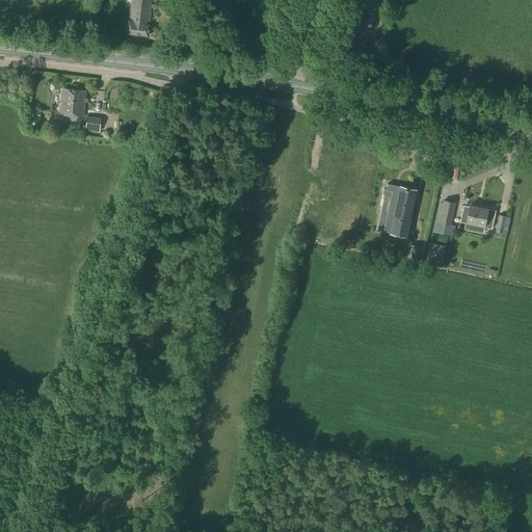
[(148,36),(151,0),(131,0),(127,34),(148,36)]
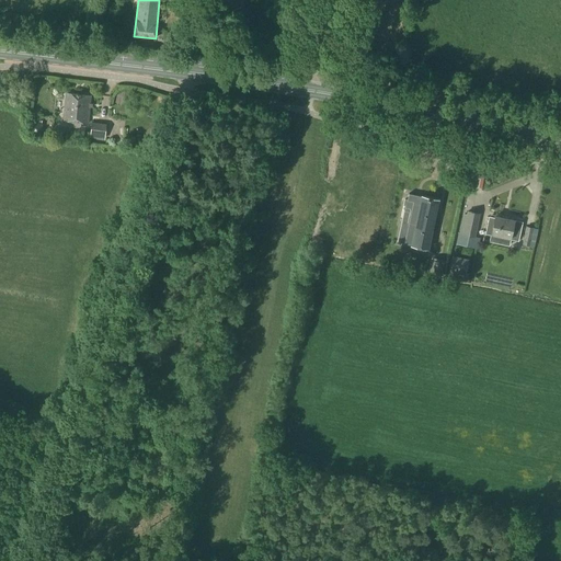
[(202,64),(205,60),(206,55),(203,52),(198,52),(194,55),(194,59),(197,63),(202,64)]
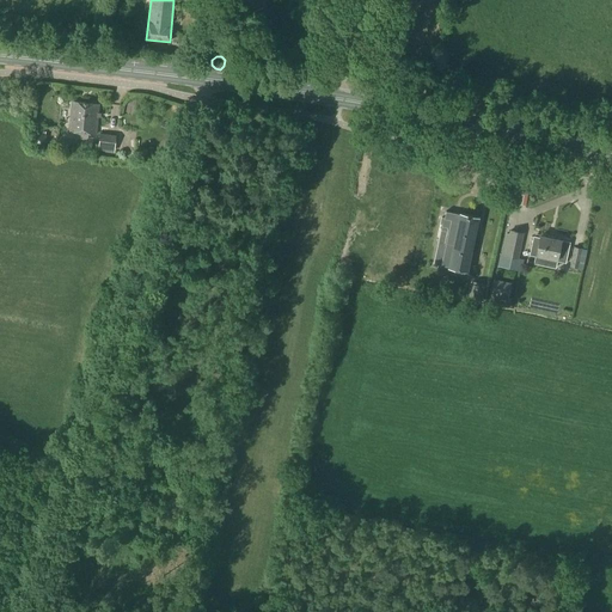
[(96,135),(99,105),(72,102),(69,121),(71,121),(69,132),(96,135)]
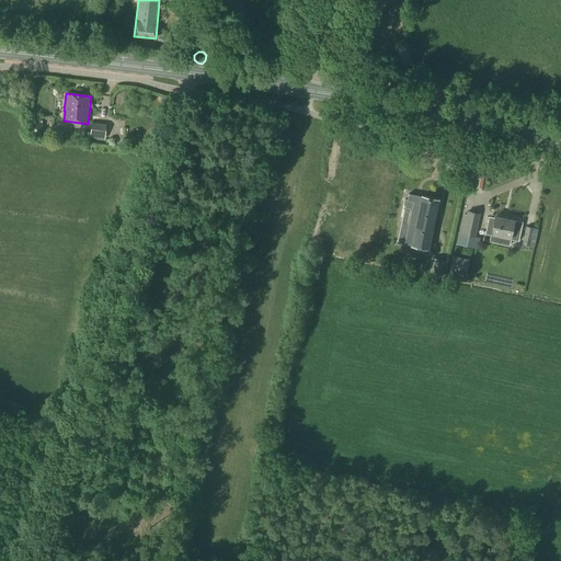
[(54,106),(55,98),(45,98),(44,106),(54,106)]
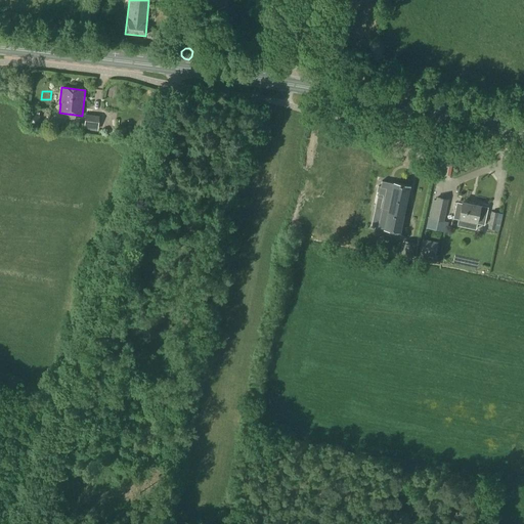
[(86,115),(84,129),(91,130),(92,116),(86,115)]
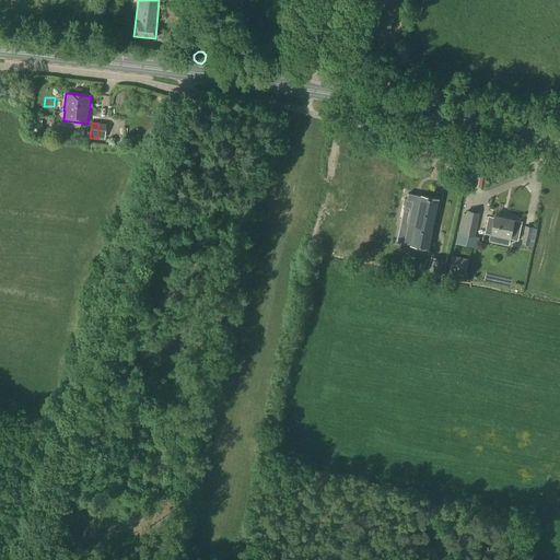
[(70,124),(63,127),(68,136),(74,131),(70,124)]
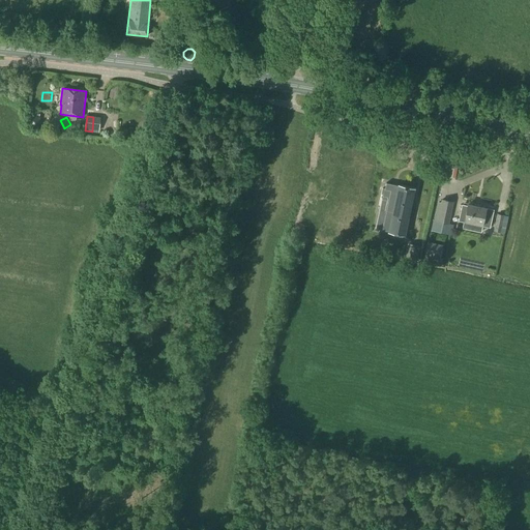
[(414,189),(399,186),(386,184),(385,189),(382,188),(381,195),(383,195),(376,230),(382,231),(405,235),(414,189)]
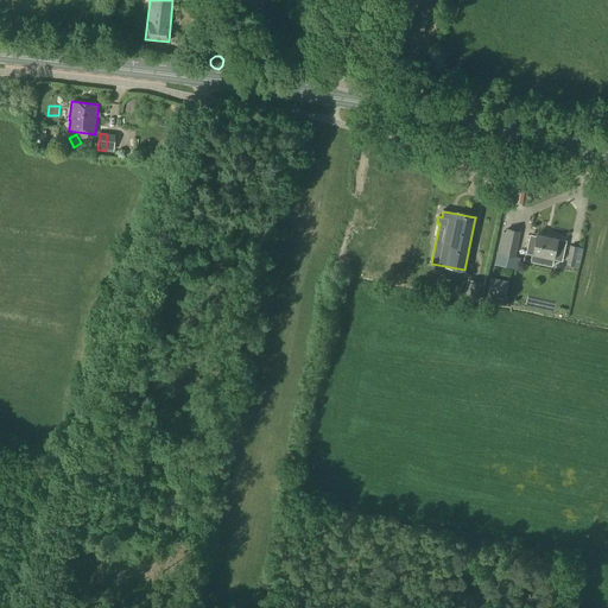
[(514,257),(520,232),(506,228),(505,233),(501,232),(494,265),(518,270),(520,258),(514,257)]
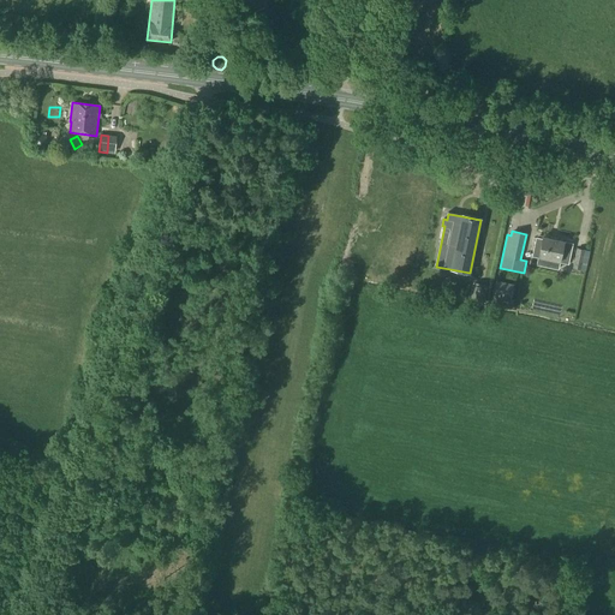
[(563,243),(543,238),(543,239),(536,238),(532,257),(537,258),(536,266),(557,270),(560,263),(567,264),(571,252),(572,245),(563,243)]
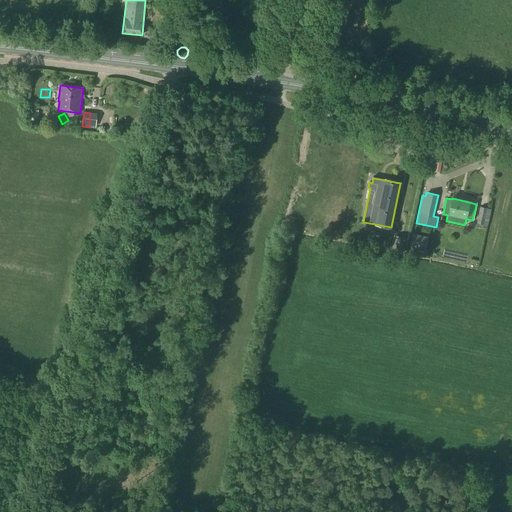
[(491,209),(480,207),(476,223),(488,226),(491,209)]
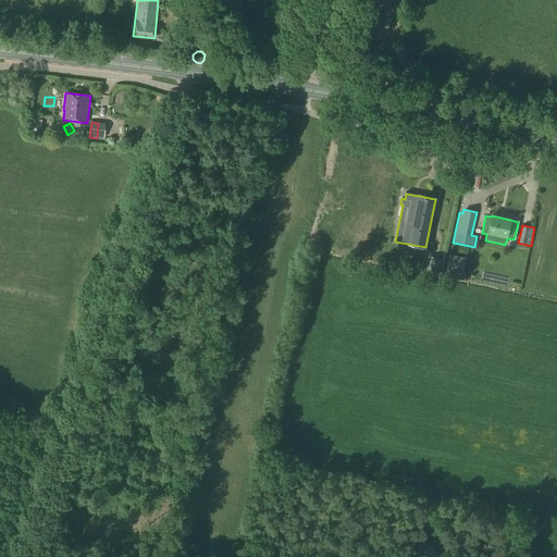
[(463,279),(466,271),(462,271),(465,258),(449,255),(445,274),(463,279)]
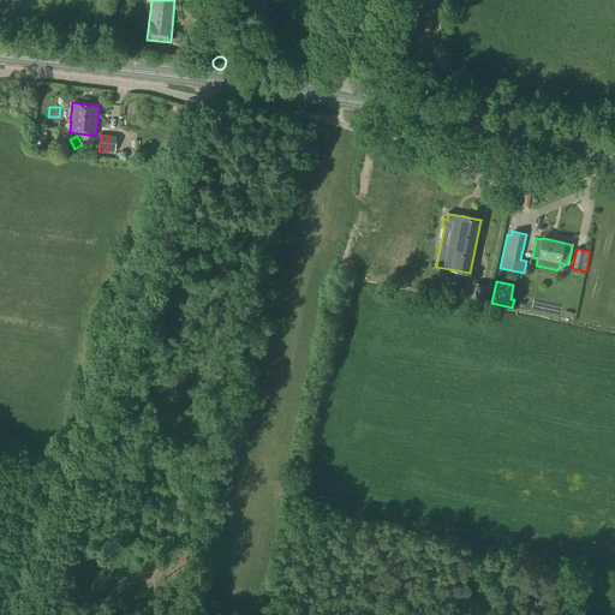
[(484,303),(488,286),(473,282),(472,288),(471,288),(469,299),(484,303)]
